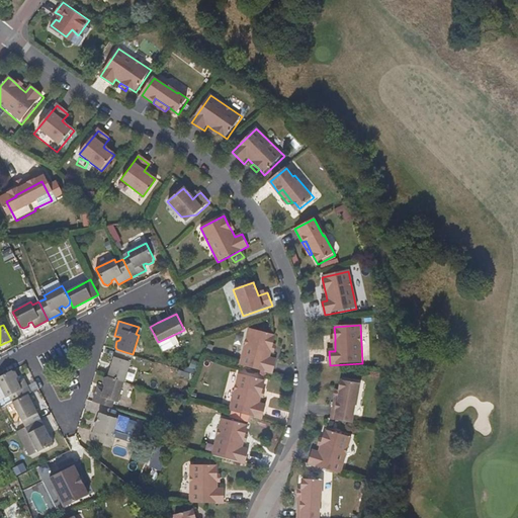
[(274,345),(276,337),(251,331),(242,366),(273,374),(277,361),(271,359),(273,354),(274,345)]
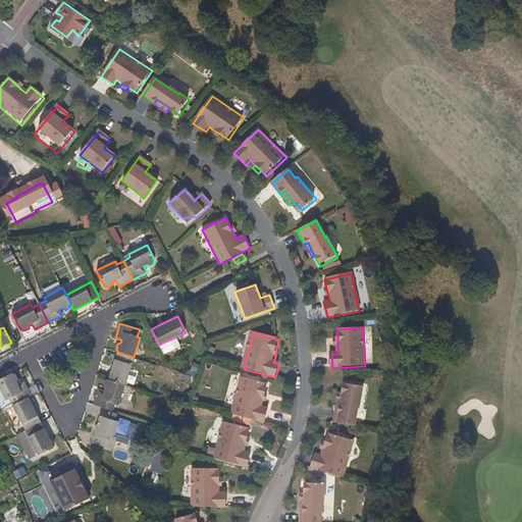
[(125,384),(134,357),(126,355),(117,352),(109,379),(125,384)]
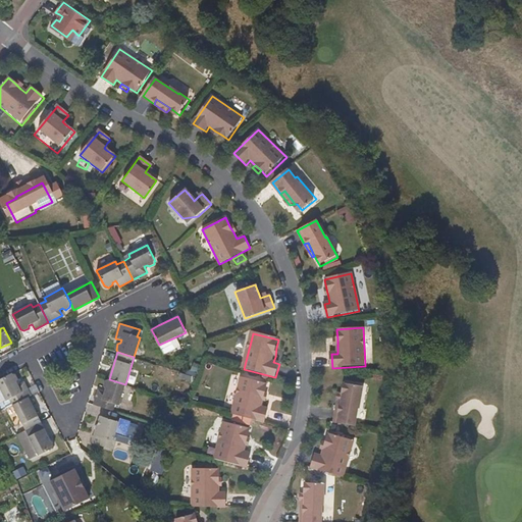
[(199,372),(202,364),(194,362),(191,369),(199,372)]
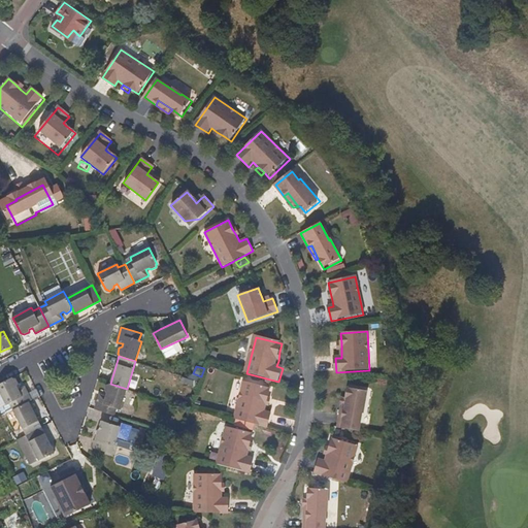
[(19,390),(17,387),(19,384),(17,380),(13,380),(12,378),(0,385),(0,391),(7,404),(10,402),(13,409),(29,402),(32,400),(25,387),(19,390)]
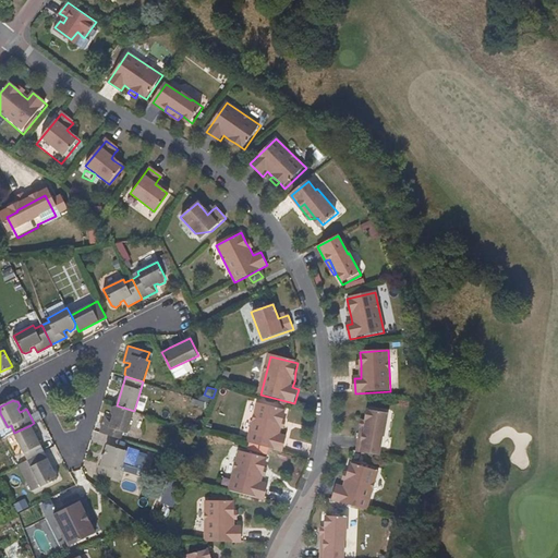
[(284,421),(287,412),(258,404),(249,443),(283,452),(287,438),(280,436),(282,429),(284,421)]
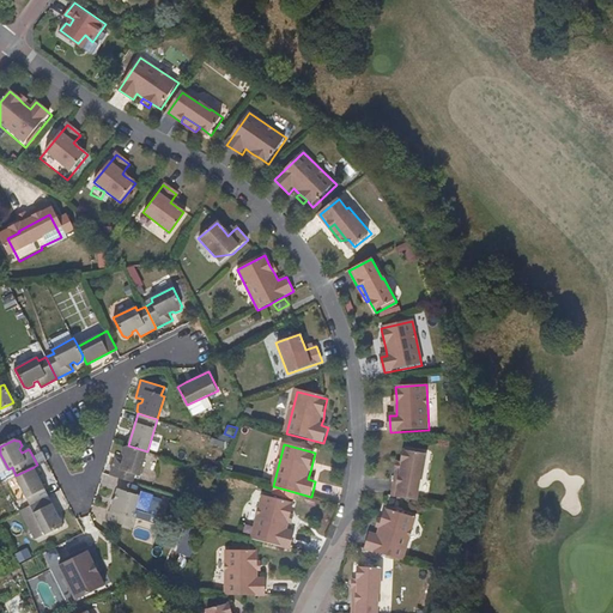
[(139,474),(147,451),(128,445),(123,447),(122,453),(125,456),(123,460),(115,457),(109,474),(111,474),(133,481),(135,473),(139,474)]
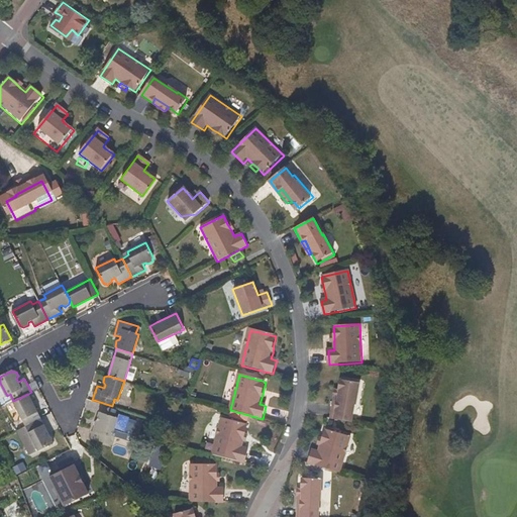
[(356,406),(360,384),(341,380),(340,391),(337,406),(333,405),(331,419),(352,422),(355,406),(356,406)]
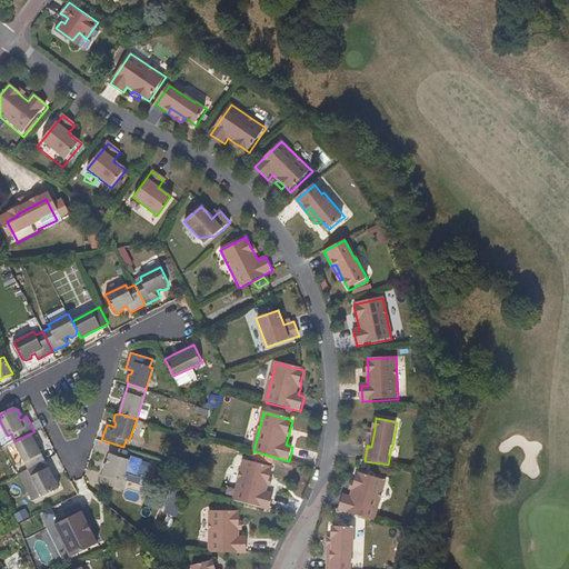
[(46,460),(31,433),(15,441),(29,469),(46,460)]
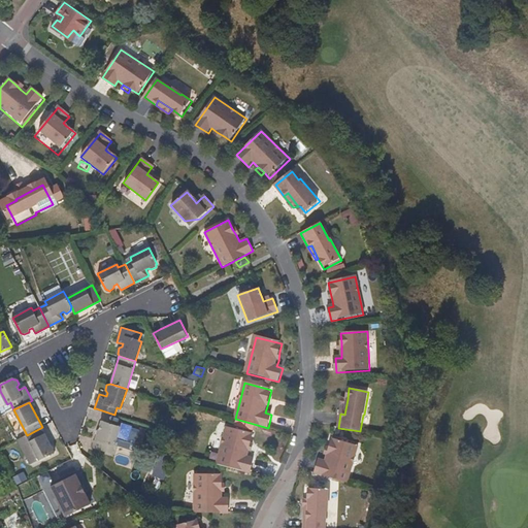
[(111,453),(117,436),(127,439),(131,426),(120,423),(119,425),(101,420),(93,447),(111,453)]
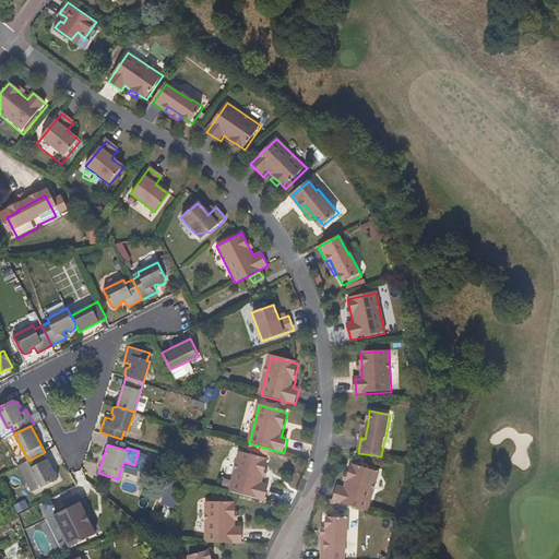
[(58,479),(45,452),(28,461),(43,487),(58,479)]
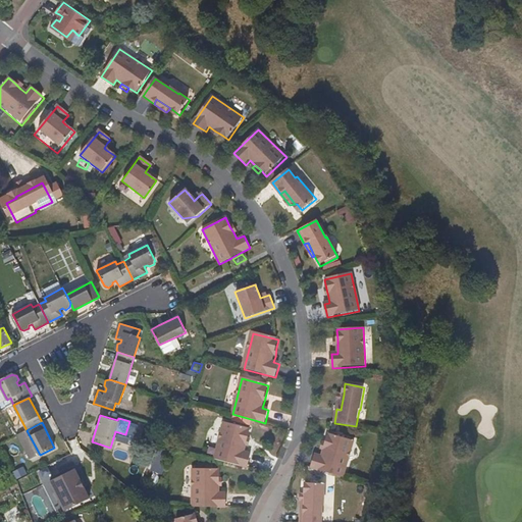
[(248,439),(250,432),(251,428),(227,423),(223,422),(218,444),(214,459),(220,461),(248,468),(252,454),(245,452),(246,447),(248,439)]
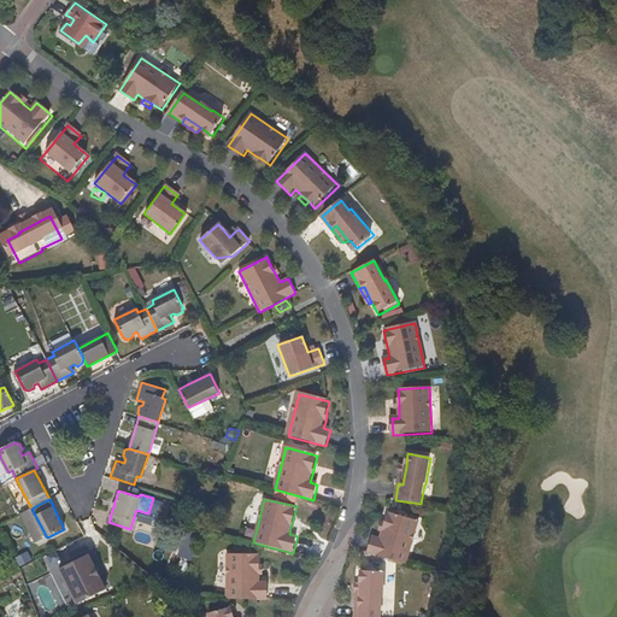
[(47,538),(31,509),(23,513),(37,542),(47,538)]
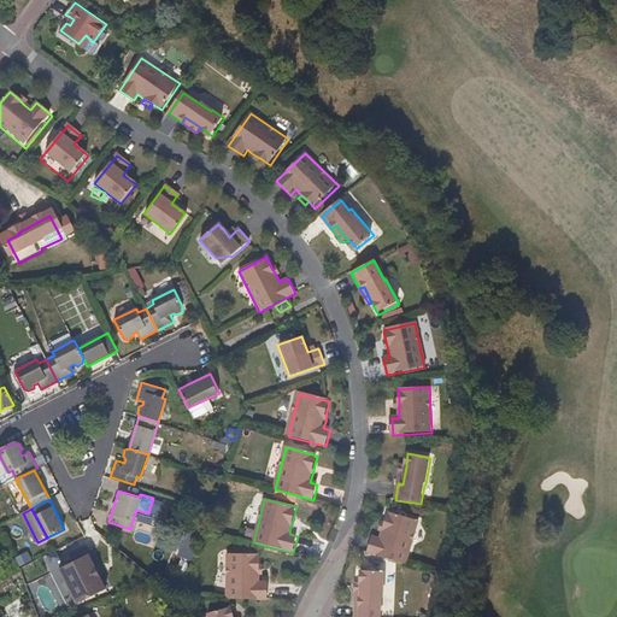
[(409,565),(419,522),(389,513),(387,524),(383,533),(382,540),(374,538),(370,553),(409,565)]
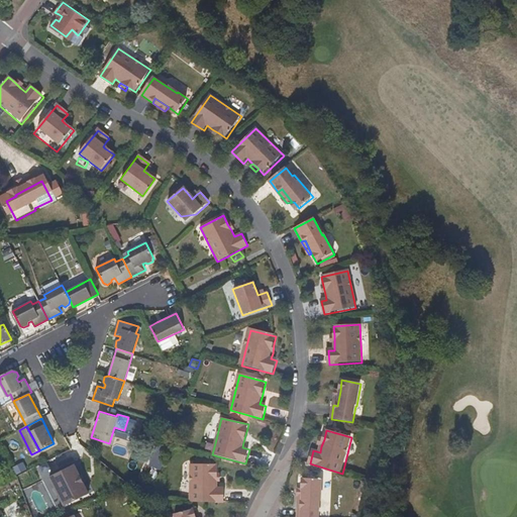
[(74,464),(49,476),(65,505),(88,493),(74,464)]
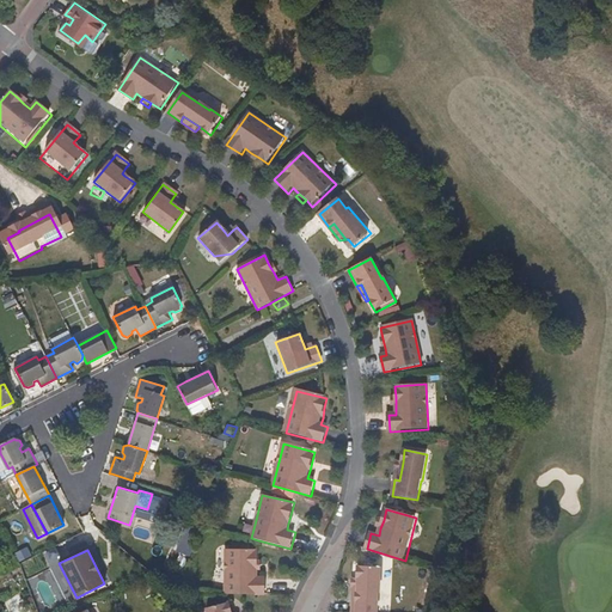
[(257,562),(257,551),(250,551),(233,551),(226,551),(226,595),(265,595),(267,579),(257,577),(257,570),(257,562)]
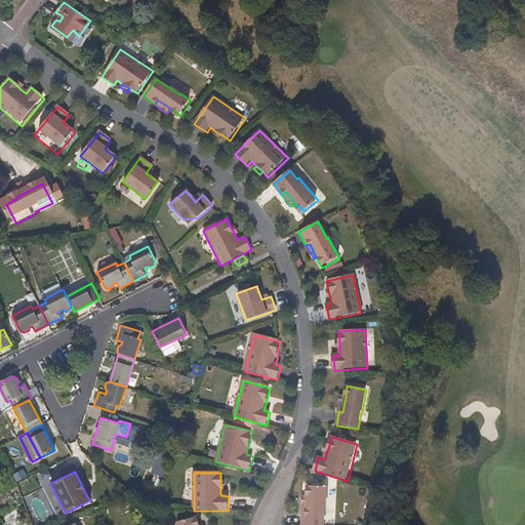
[(325,524),(326,511),(328,511),(328,487),(310,487),(310,498),(309,513),(305,513),(304,524),(325,524)]
